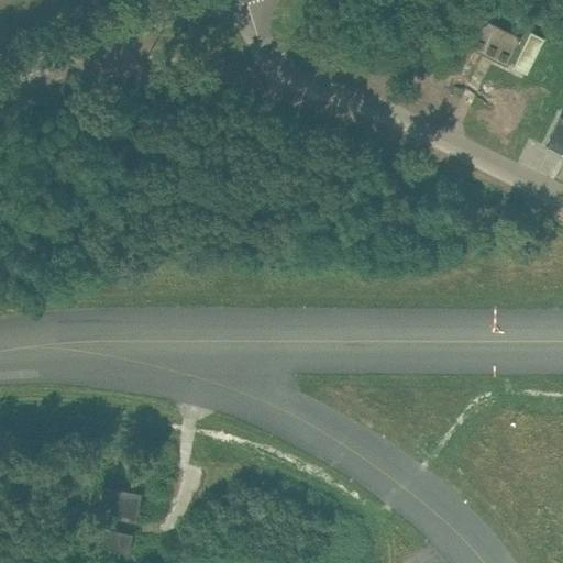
[(470,46),(494,57),(505,64),(517,39),(499,29),(500,26),(496,24),(495,26),(482,21),(470,46)]
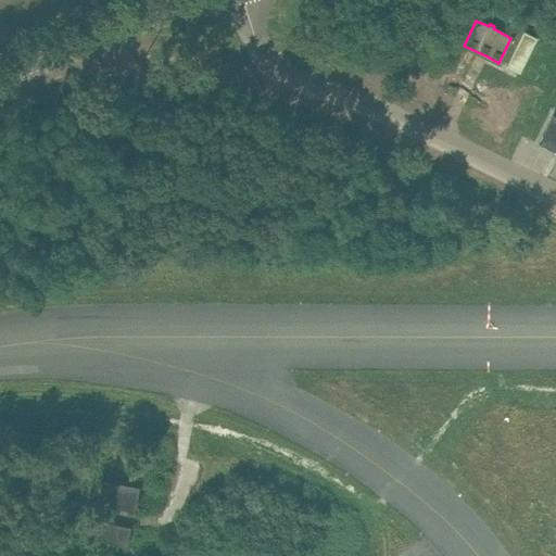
[(519,73),(536,38),(523,32),(506,66),(519,73)]
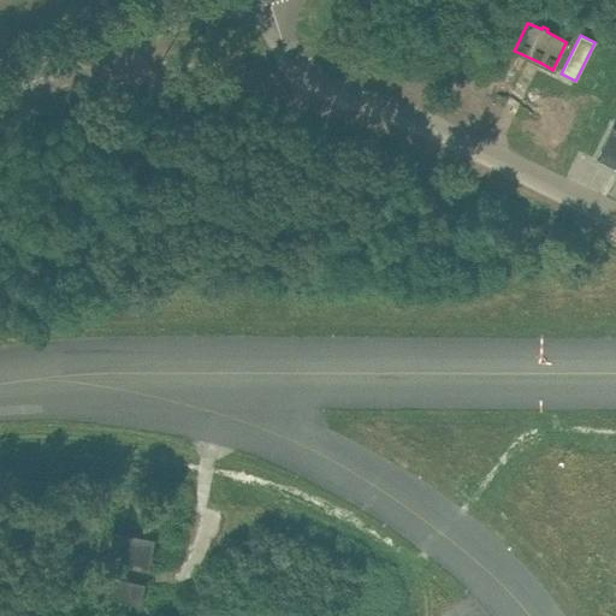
[(615,129),(612,128),(597,160),(615,169),(615,129)]
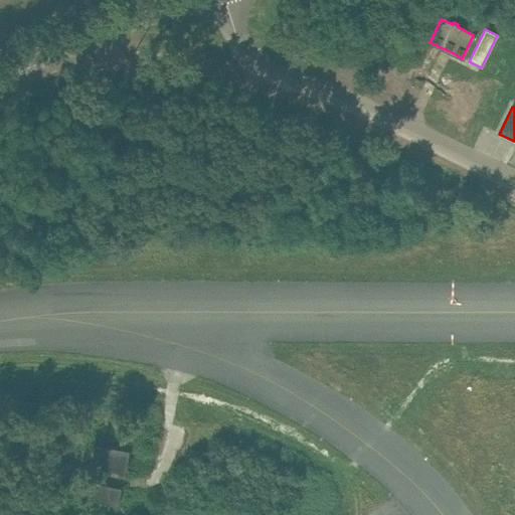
[(89,466),(101,469),(124,473),(128,453),(94,446),(89,466)]
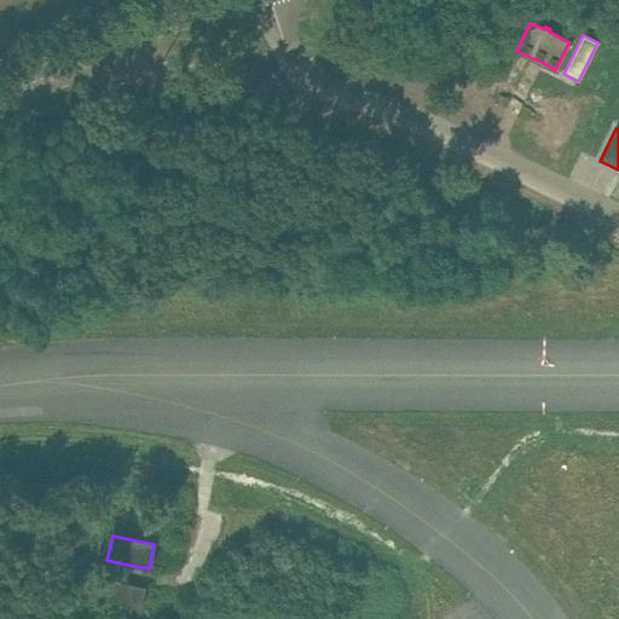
[(108,600),(140,607),(144,588),(111,580),(108,600)]
